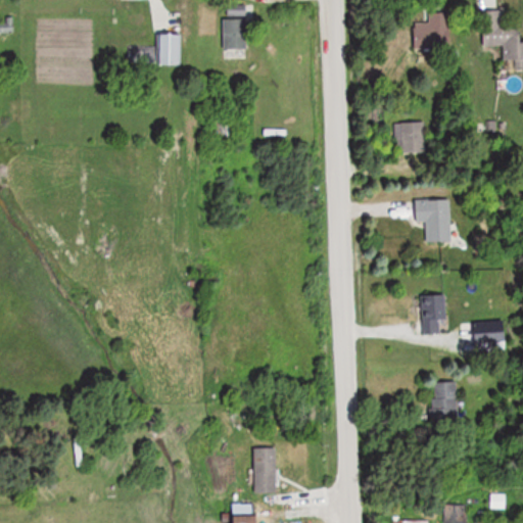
[(484,46),(504,45),(505,64),(522,62),(522,41),(522,42),(520,21),(505,22),(504,8),(481,10),(484,46)]
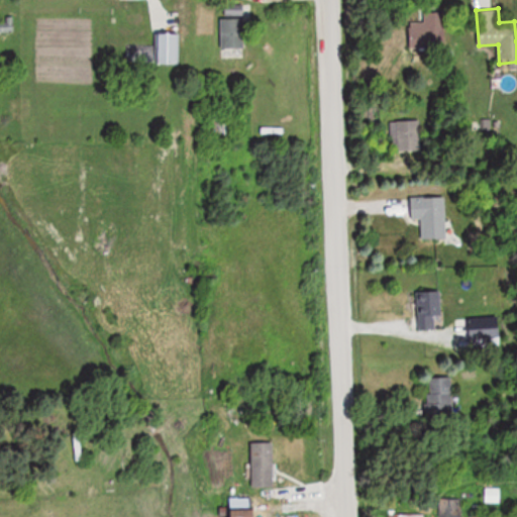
[(410,21),(410,48),(446,48),(446,12),(424,12),(424,21),(410,21)]
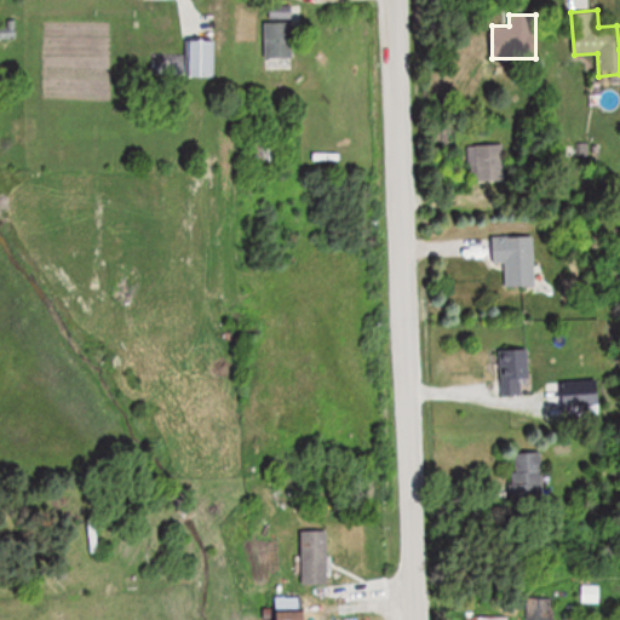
[(296,19),(265,19),(265,59),(296,59),(296,19)]
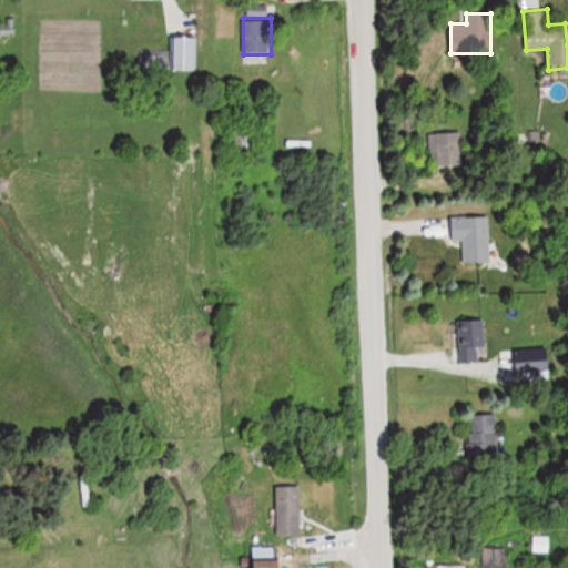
[(198,37),(170,37),(170,50),(140,50),(140,71),(198,71),(198,37)]
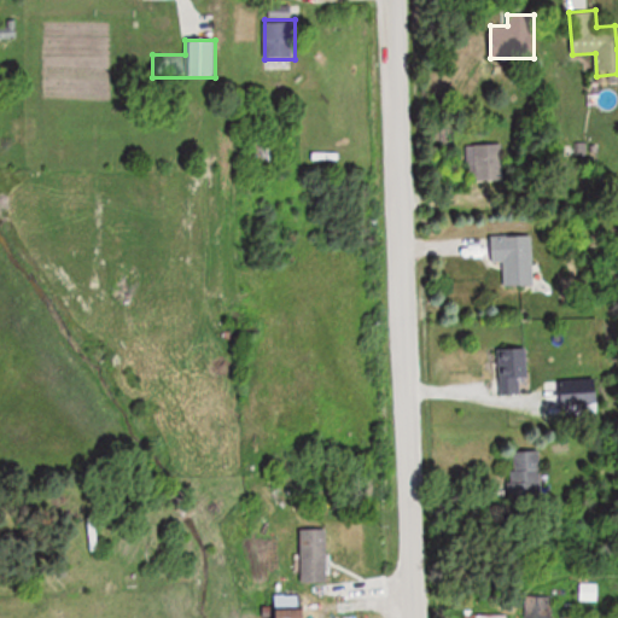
[(279,168),(279,140),(258,140),(258,168),(279,168)]
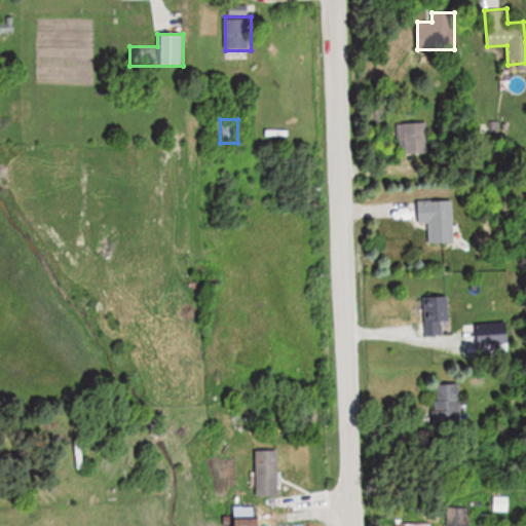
[(404,122),(404,153),(427,153),(427,122),(404,122)]
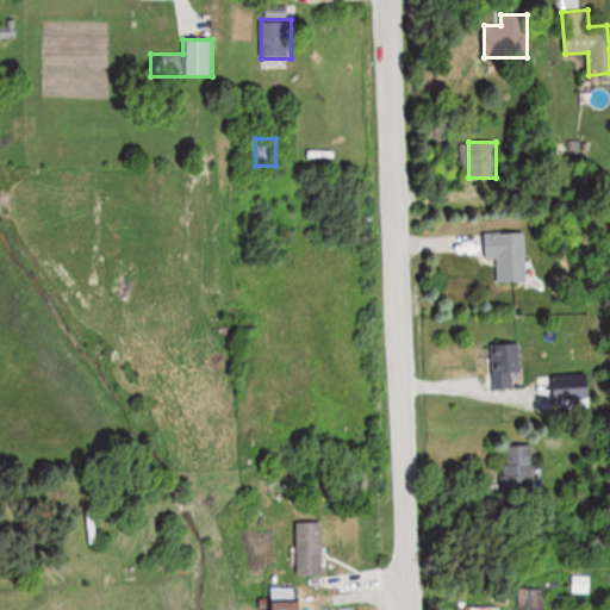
[(485,234),(486,260),(498,260),(499,282),(528,282),(527,234),(485,234)]
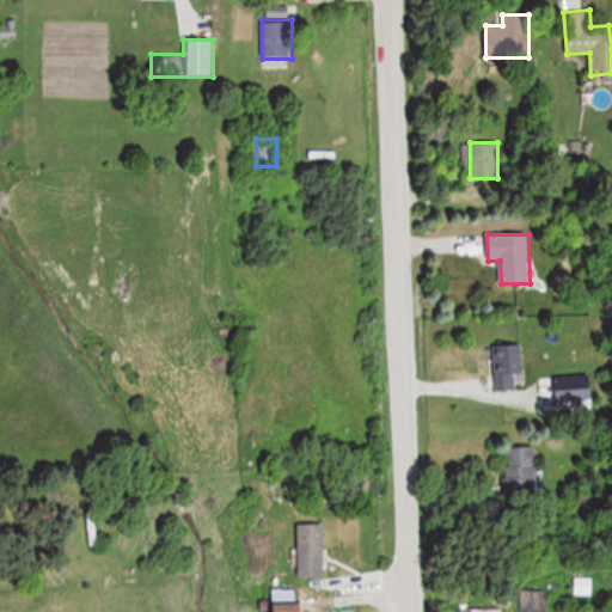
[(494,347),(494,392),(525,392),(524,346),(494,347)]
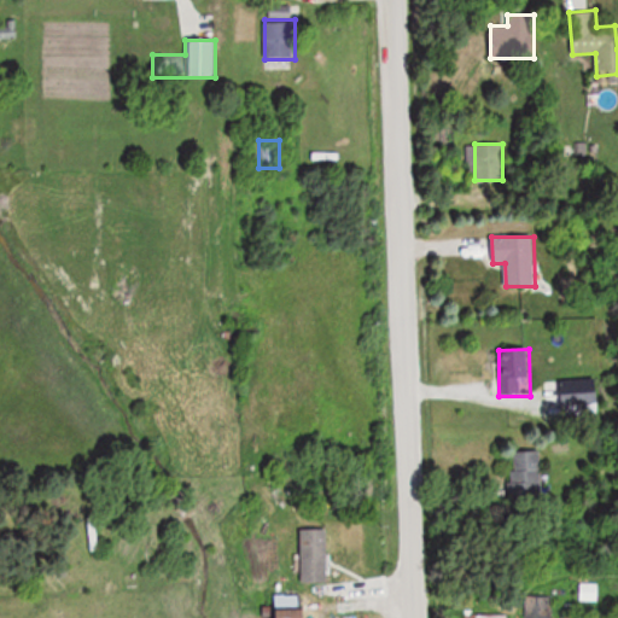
[(541,452),(512,453),(513,501),(541,501),(541,452)]
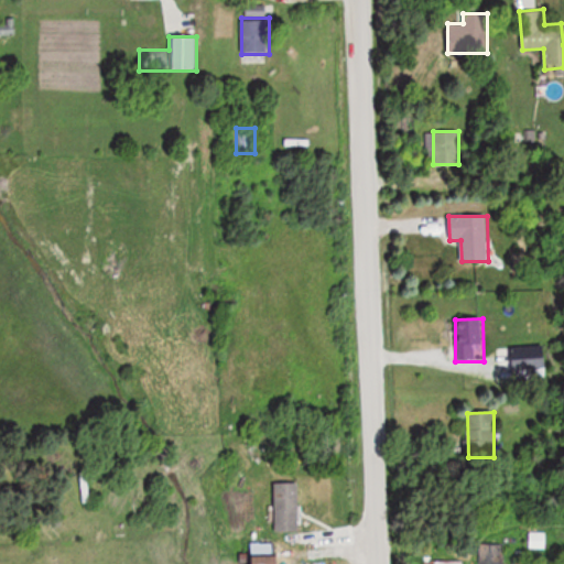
[(275,532),(300,532),(300,484),(275,484),(275,532)]
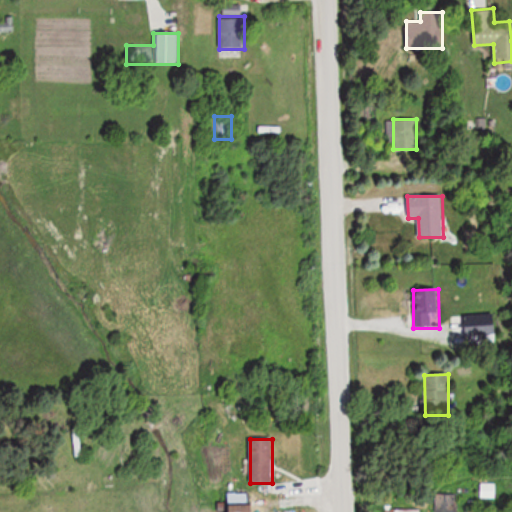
[(494,484),(482,484),(482,497),(494,497),(494,484)]
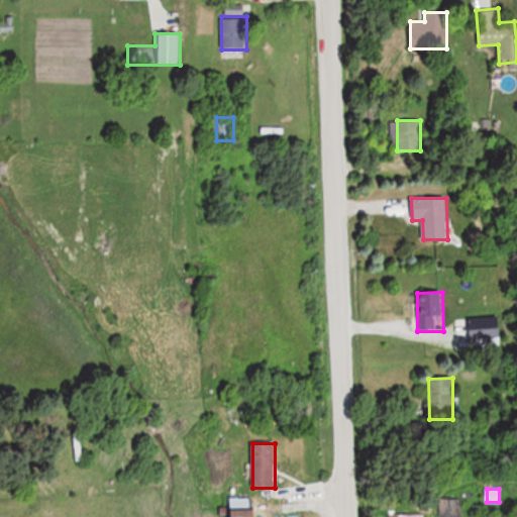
[(255,516),(255,499),(232,499),(231,516),(255,516)]
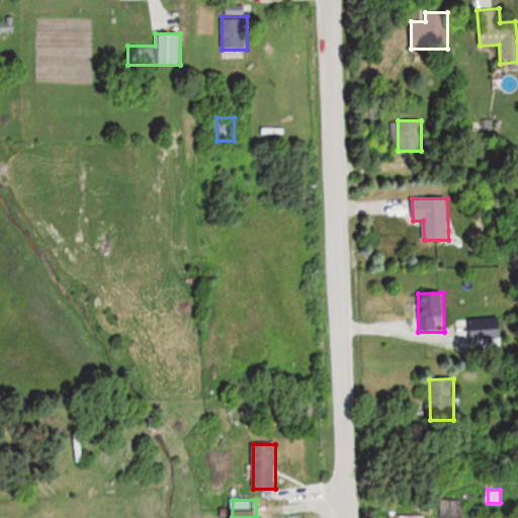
[(461,517),(462,500),(440,500),(439,517),(461,517)]
